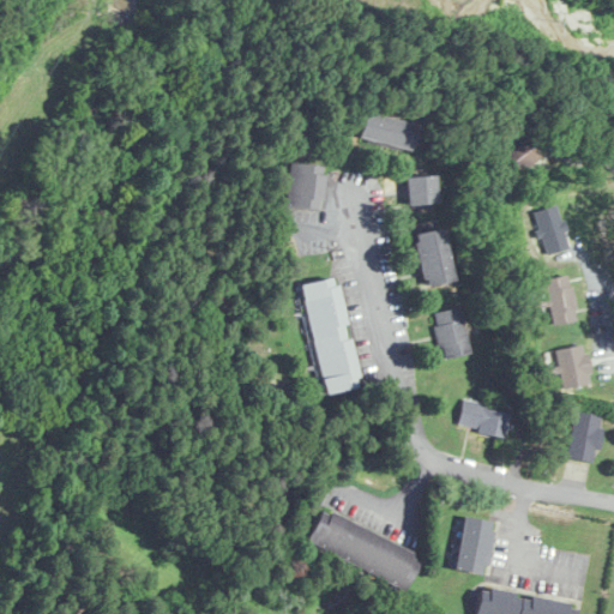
[(409,151),(415,125),(365,113),(357,138),(409,151)]
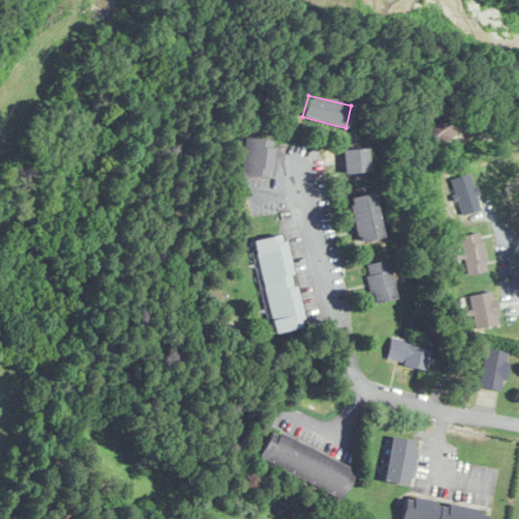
[(418,136),(433,153),(456,133),(441,115),(418,136)]
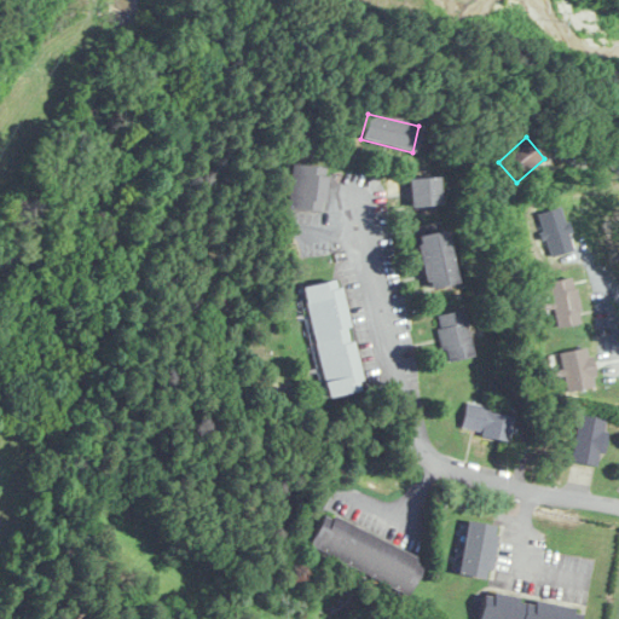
[(290,165),(288,209),(324,212),(328,167),(290,165)]
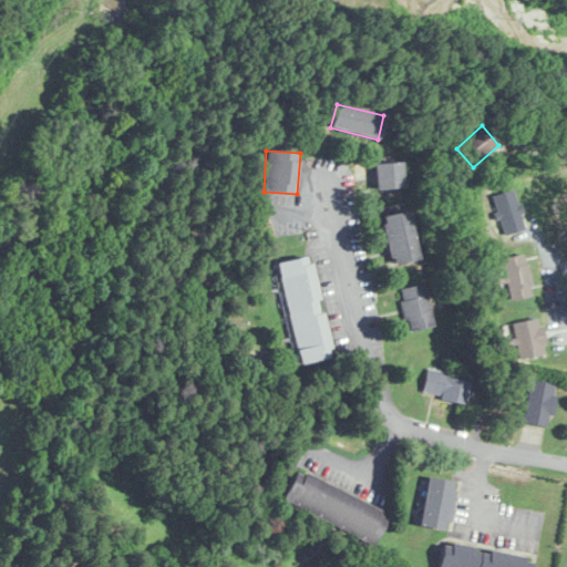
[(402,188),(400,162),(373,164),(375,191),(402,188)]
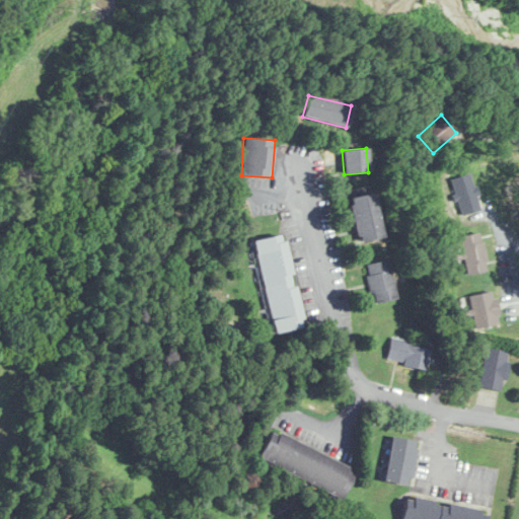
[(358,243),(382,238),(373,194),(350,198),(358,243)]
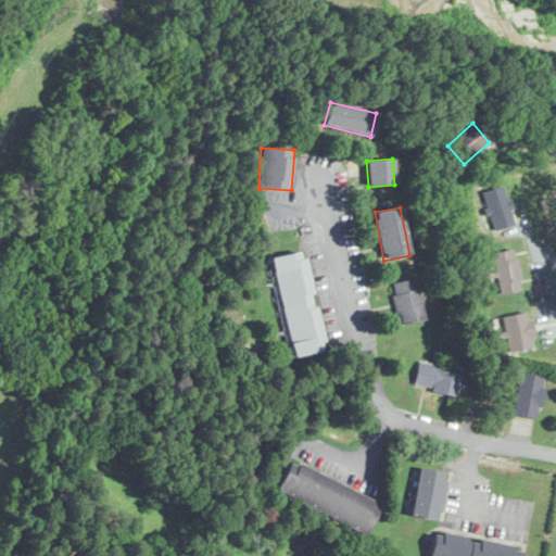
[(493,254),(502,295),(522,291),(515,250),(493,254)]
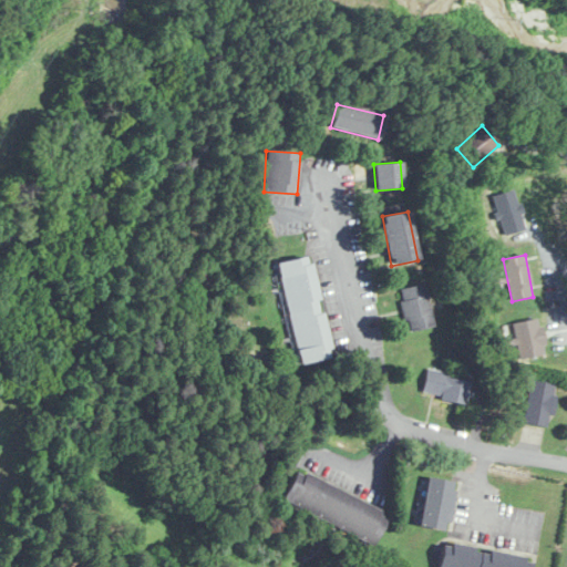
[(277,264),(298,364),(331,358),(310,257),(277,264)]
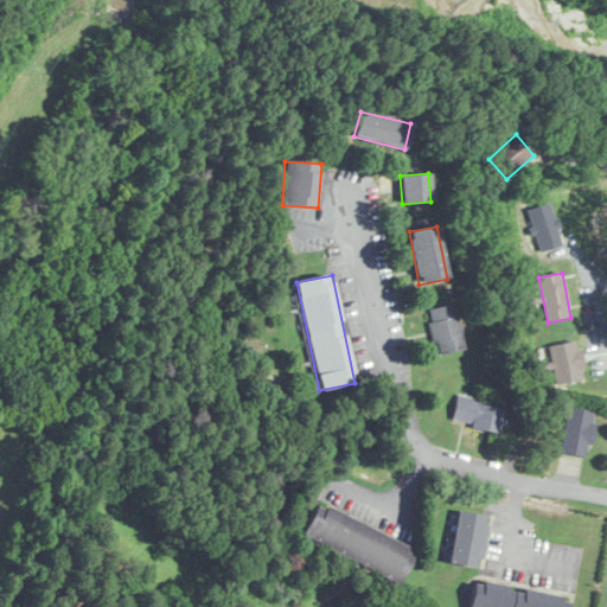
[(454,305),(427,311),(438,356),(465,350),(454,305)]
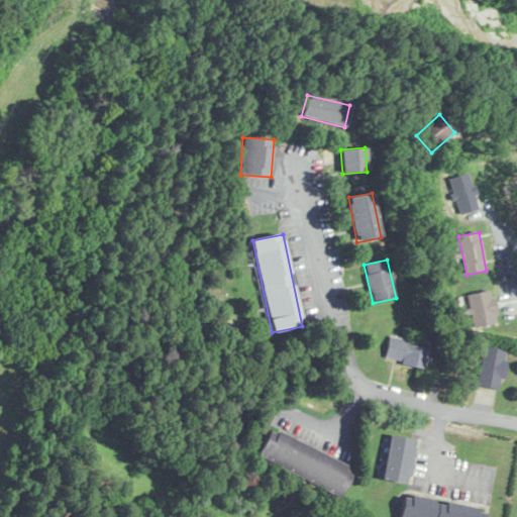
[(477,328),(499,322),(491,290),(468,296),(477,328)]
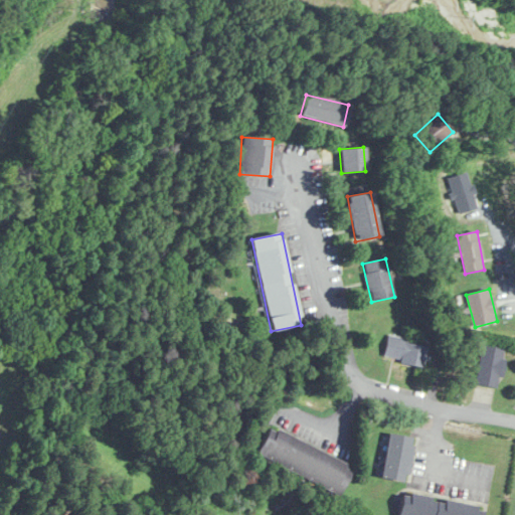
[(422,367),(426,344),(387,337),(383,359),(422,367)]
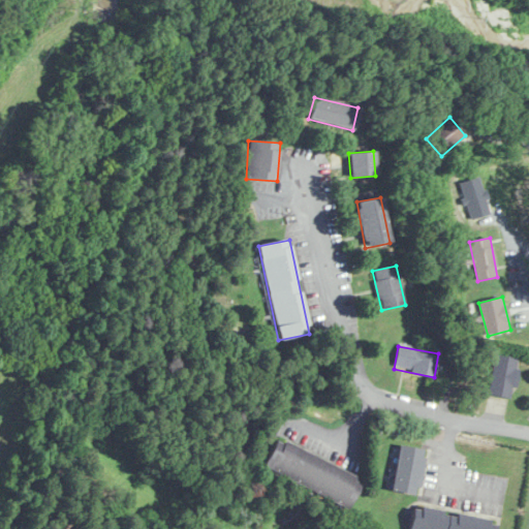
[(489,395),(512,399),(519,359),(495,354),(489,395)]
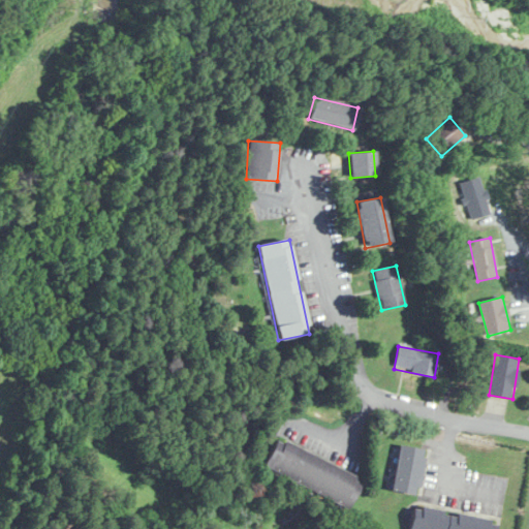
[(276,440),(262,470),(350,507),(363,477),(276,440)]
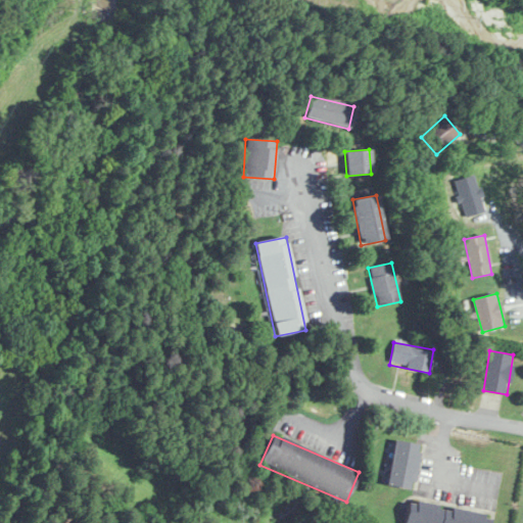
[(414,490),(421,445),(393,441),(387,486),(414,490)]
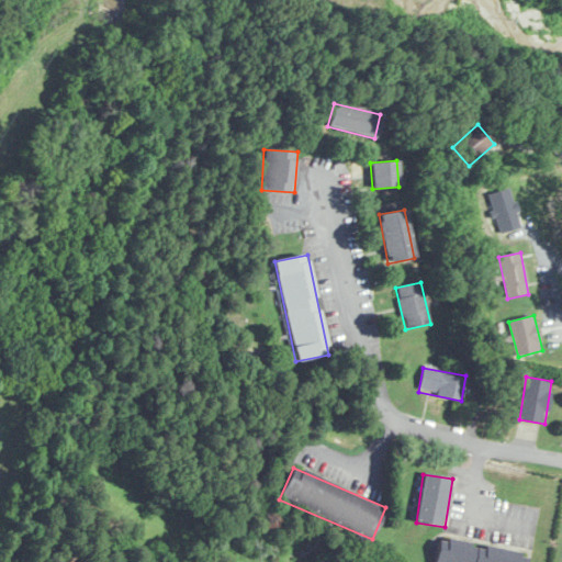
[(526,561),(528,553),(439,539),(435,561),(526,561)]
